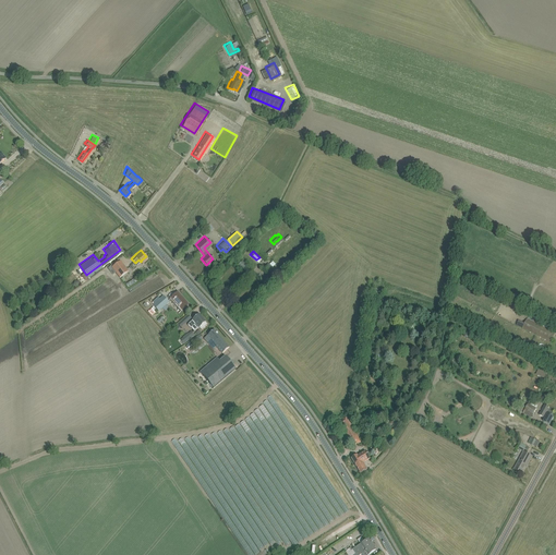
[(113,269),(117,275),(118,275),(127,268),(124,266),(127,265),(123,260),(121,262),(119,258),(110,264),(109,263),(108,264),(106,265),(110,272),(112,269),(113,269)]
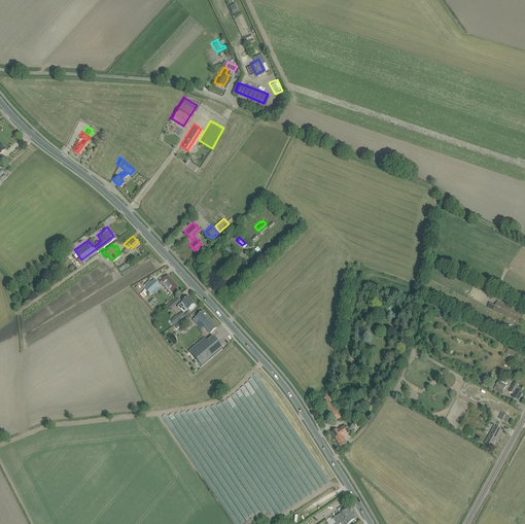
[(235,255),(237,251),(228,245),(224,249),(235,255)]
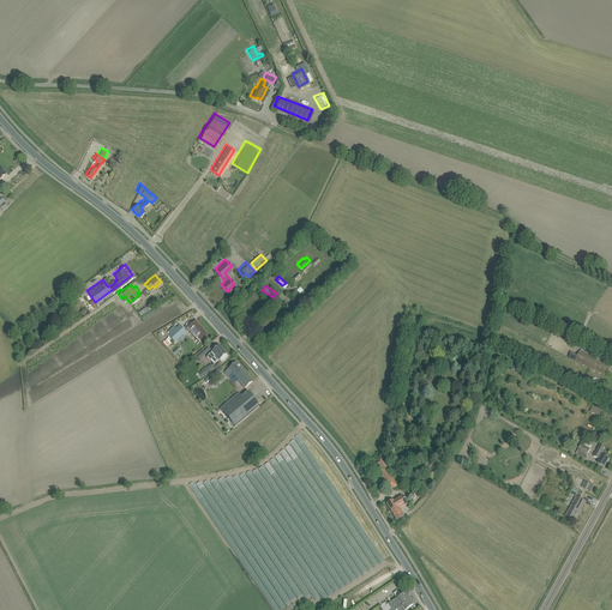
[(143,316),(153,307),(148,303),(139,312),(143,316)]
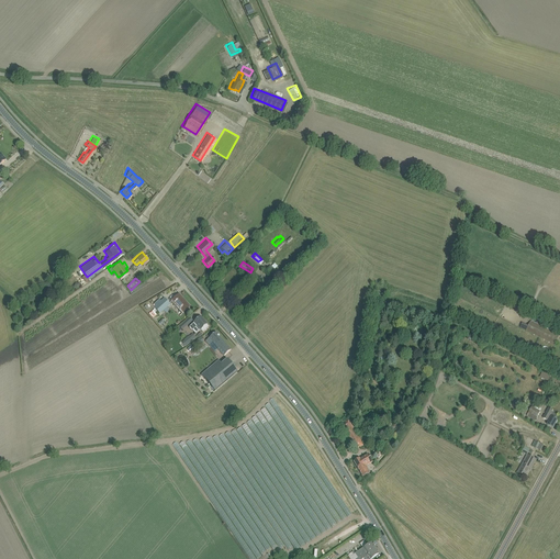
[(177,291),(172,294),(169,298),(180,310),(181,310),(188,303),(183,299),(177,291)]
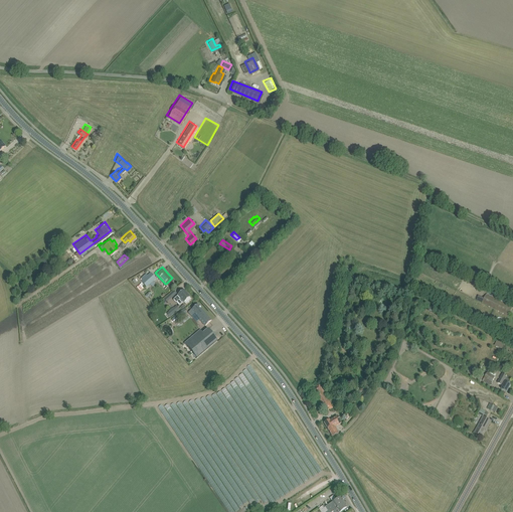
[(148,282),(150,284),(153,281),(151,279),(154,276),(149,270),(139,279),(145,285),(148,282)]
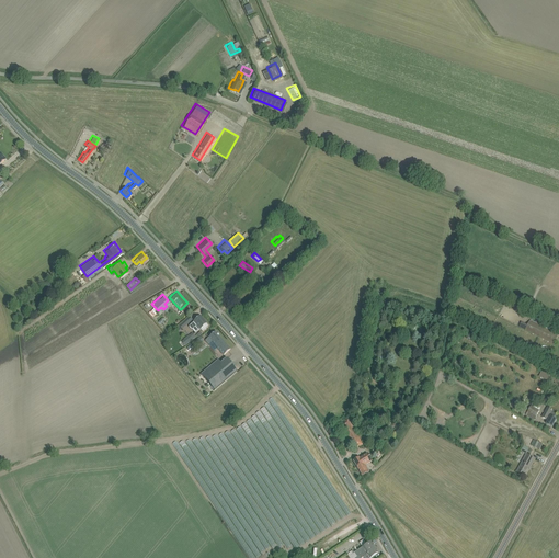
[(194,317),(186,323),(186,325),(189,327),(190,327),(193,330),(197,326),(200,328),(200,329),(202,327),(205,323),(204,321),(204,320),(197,312),(194,317)]
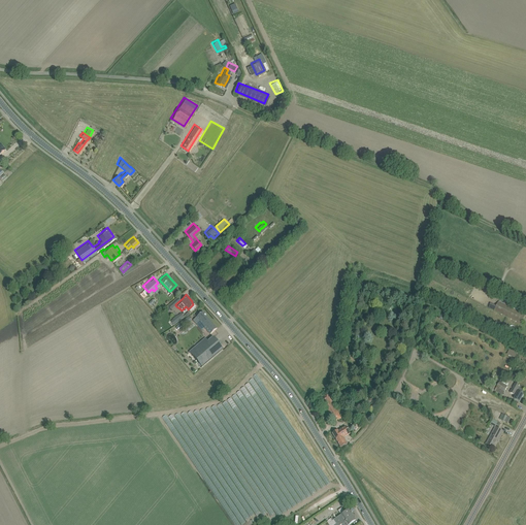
[(523,312),(496,299),(492,307),(519,321),(523,312)]
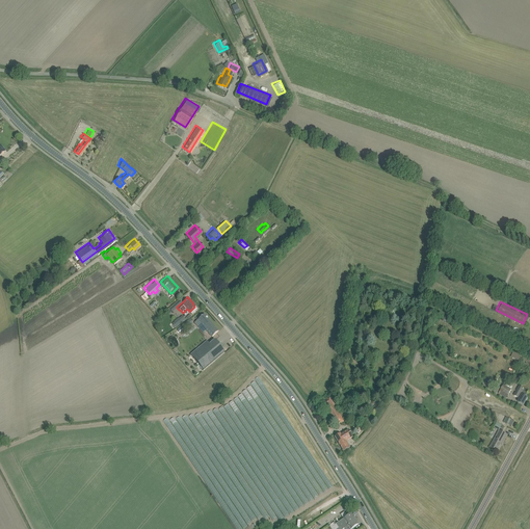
[(203,312),(192,320),(195,323),(196,323),(200,328),(202,329),(205,327),(210,334),(216,328),(203,312)]
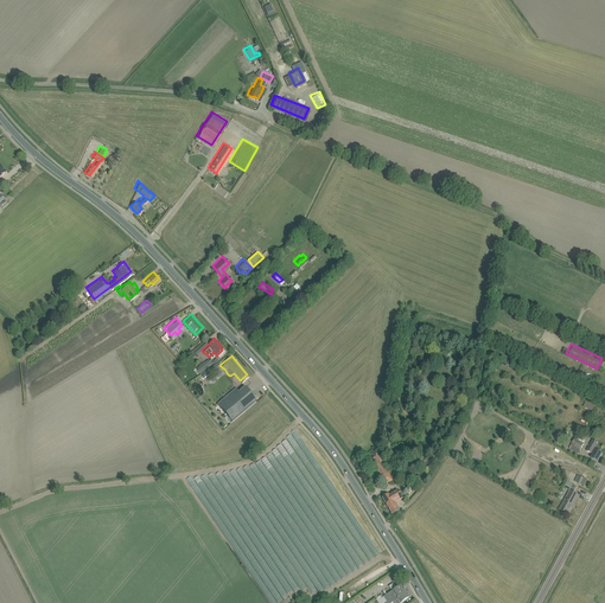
[(198,370),(209,361),(207,358),(203,360),(202,359),(193,365),(198,370)]
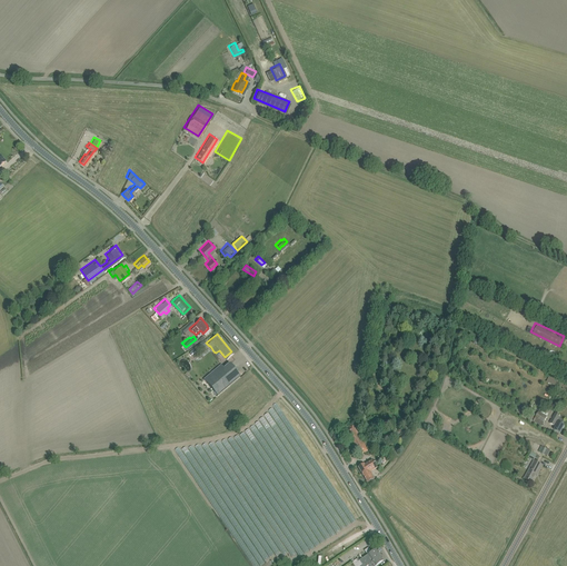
[(219,361),(201,377),(215,393),(238,374),(227,360),(222,365),(219,361)]
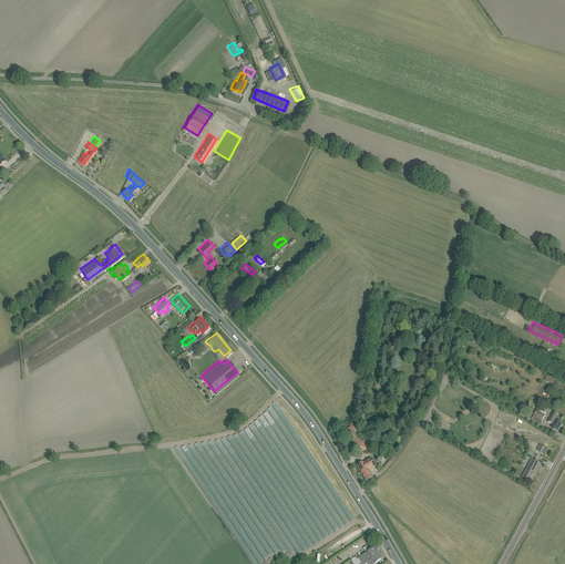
[(543,412),(535,407),(532,412),(540,418),(543,412)]
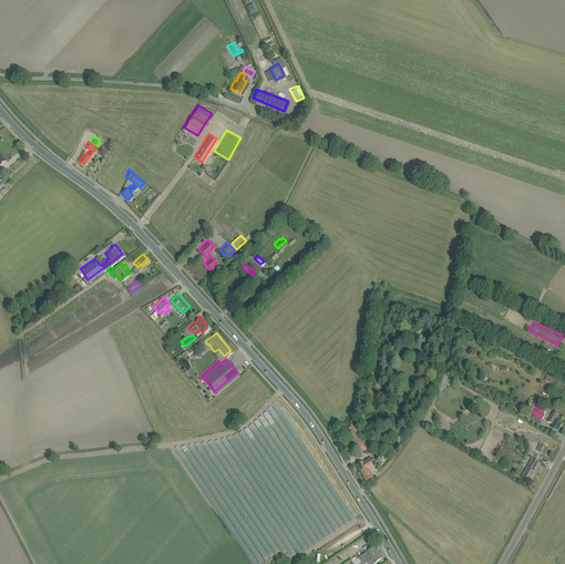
[(551,426),(551,427),(556,429),(561,421),(557,420),(561,416),(555,413),(556,411),(552,409),(546,419),(552,422),(551,426)]
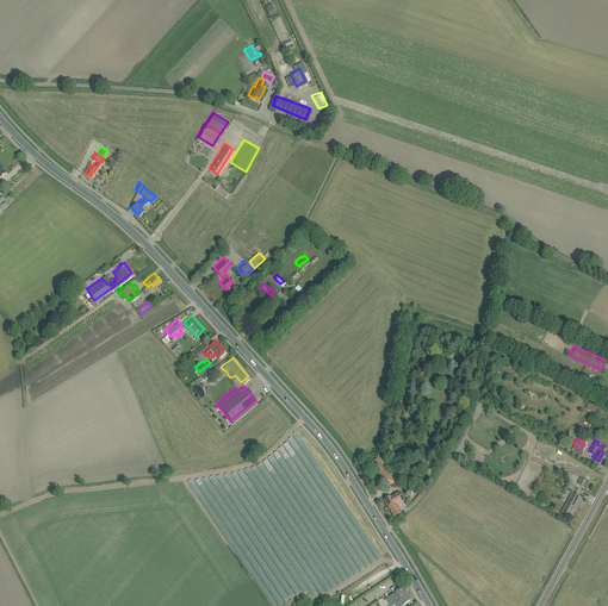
[(383,485),(388,481),(391,480),(376,453),(372,455),(367,458),(383,485)]
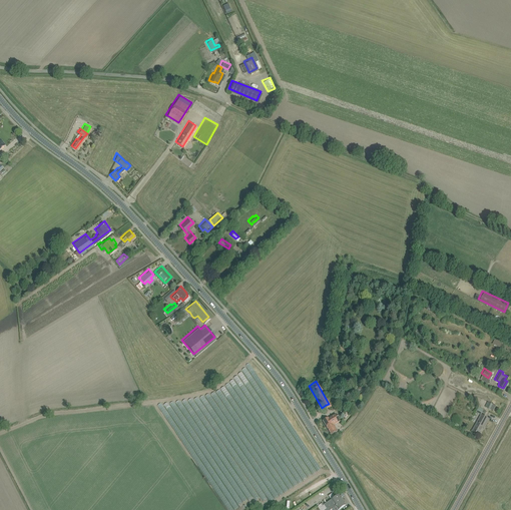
[(344,384),(336,389),(342,399),(350,394),(344,384)]
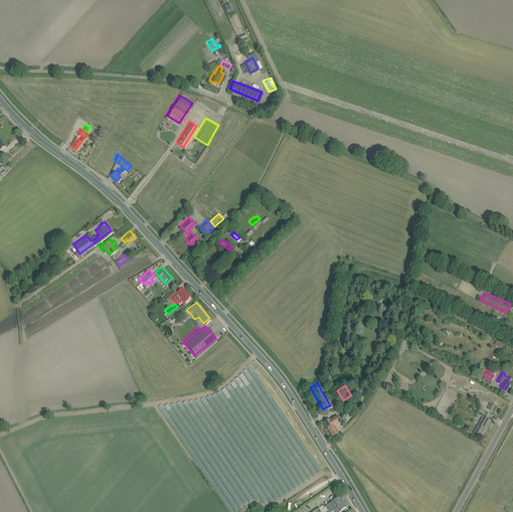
[(322,419),(326,428),(331,423),(332,424),(339,419),(335,413),(328,418),(327,416),(322,419)]
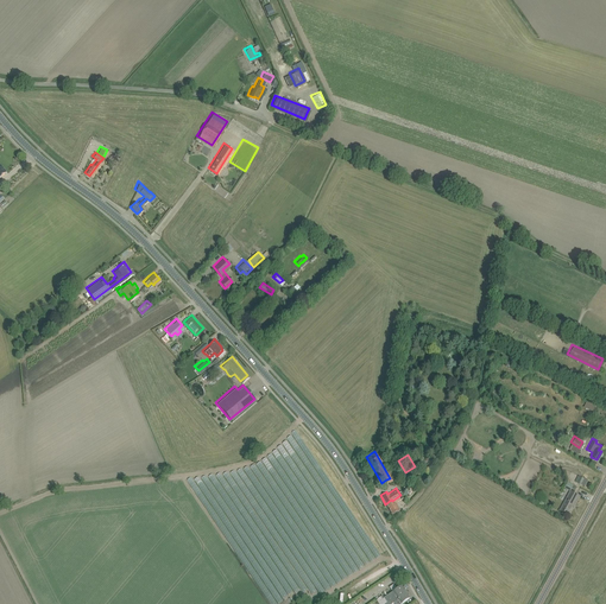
[(567,512),(572,502),(573,502),(578,494),(568,488),(557,507),(567,512)]
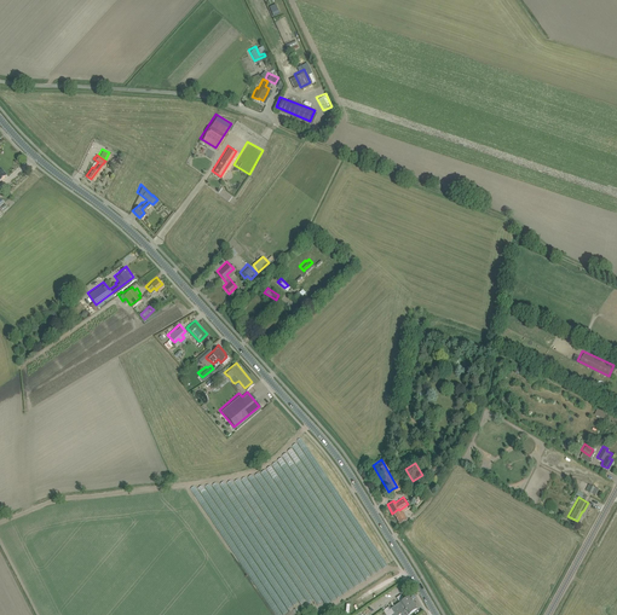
[(404,517),(399,510),(398,509),(392,514),(398,522),(404,517)]
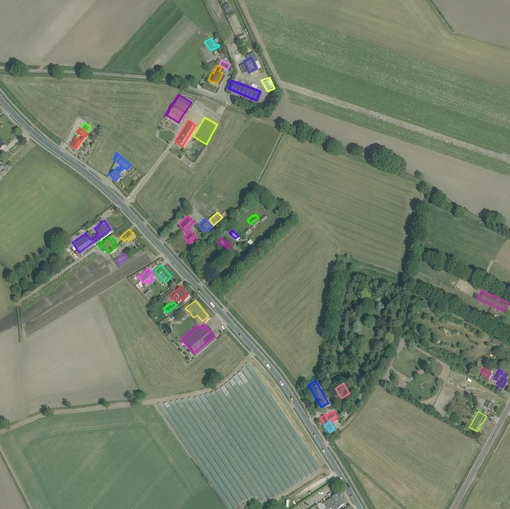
[(320,508),(331,508),(339,504),(343,502),(335,491),(331,494),(321,501),(320,499),(315,502),(319,508),(320,508)]
